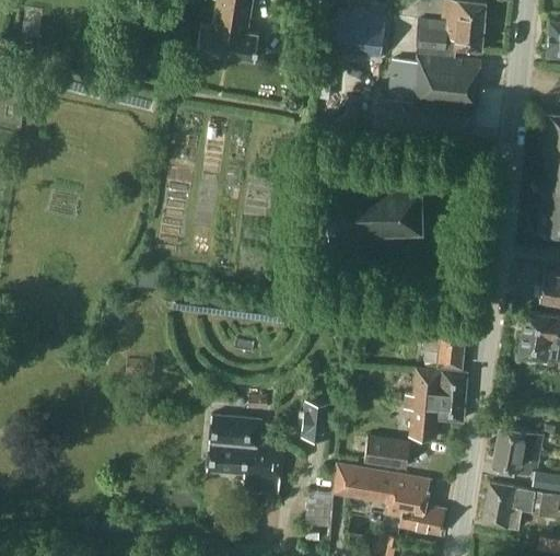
[(253,0),(214,0),(210,27),(201,26),(197,53),(255,61),(259,35),(248,33),(253,0)]
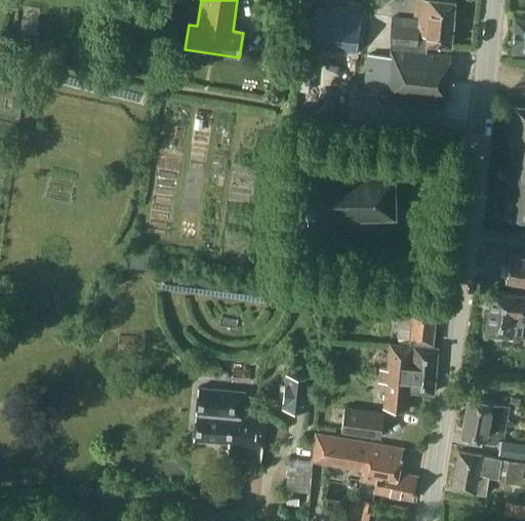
[(393,21),(345,15),(347,0),(333,0),(332,14),(317,12),(316,23),(315,23),(312,50),(370,56),(365,95),(387,97),(386,101),(447,107),(452,57),(427,55),(428,47),(451,49),(455,4),(416,1),(413,23),(393,21)]
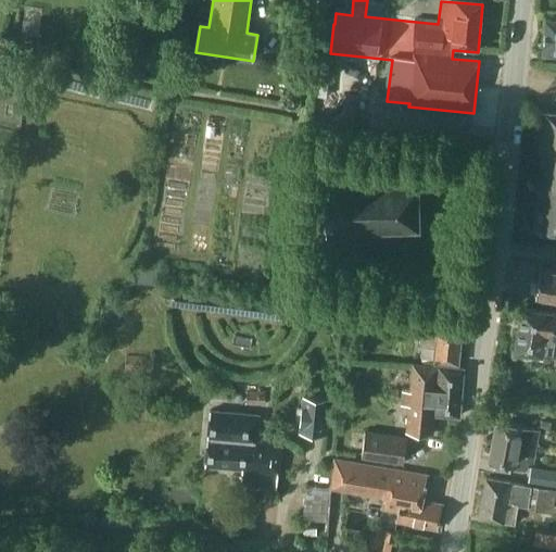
[(555,23),(546,23),(543,58),(555,59),(555,23)]
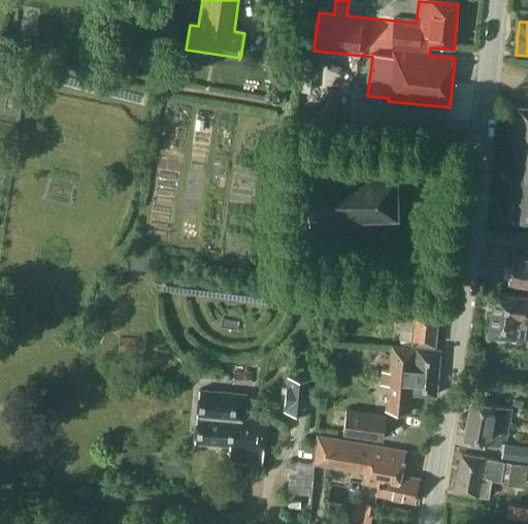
[(283,46),(274,41),(264,57),(272,62),(283,46)]
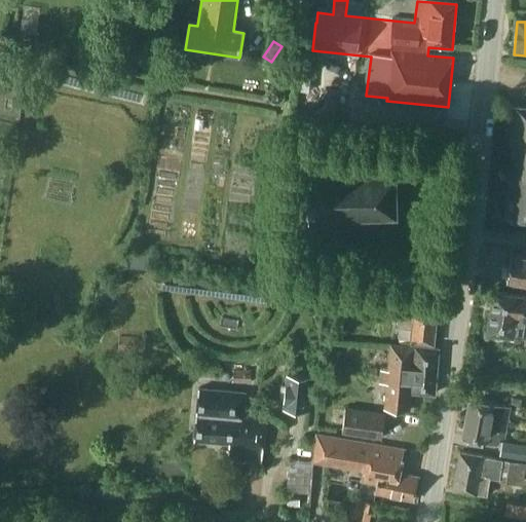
[(525,108),(508,107),(500,181),(510,182),(506,220),(525,221),(525,108)]
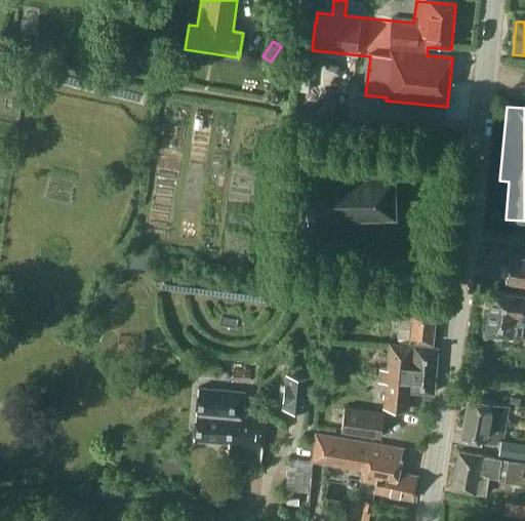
[(437,135),(419,134),(419,147),(437,148),(437,135)]
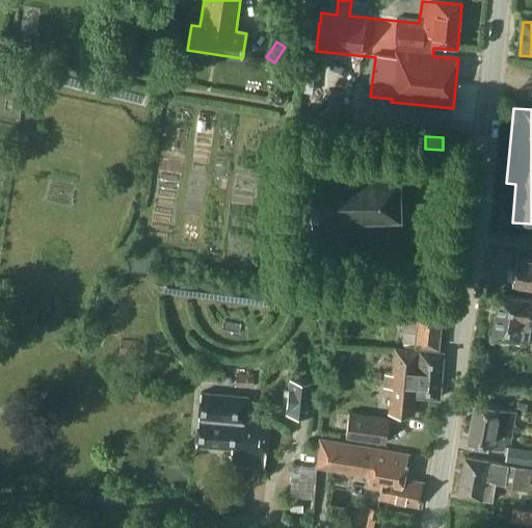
[(401,219),(400,177),(308,179),(308,221),(401,219)]
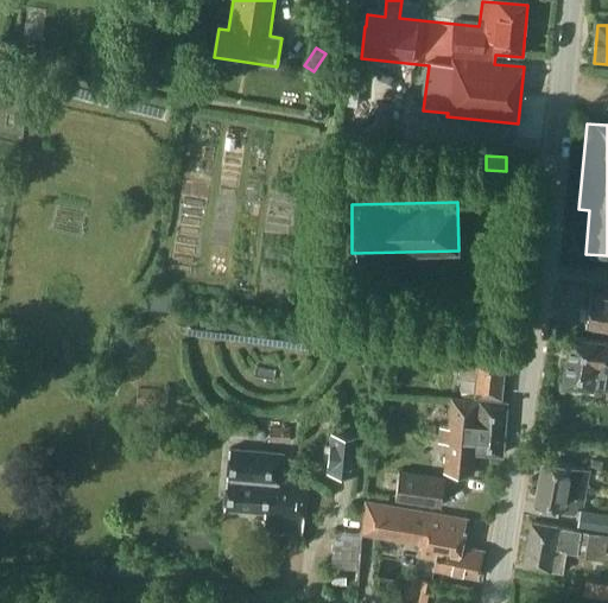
[(607,299),(590,298),(589,309),(584,308),(583,317),(587,318),(586,329),(607,332),(607,299)]
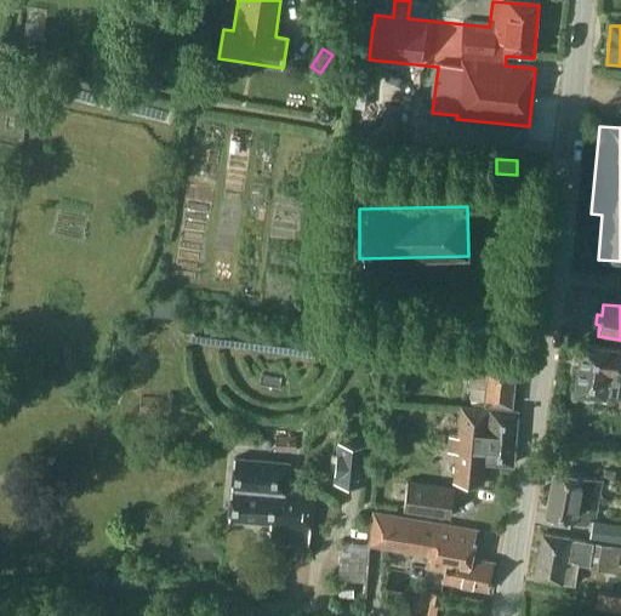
[(620,355),(584,348),(574,398),(605,403),(607,399),(620,400),(620,355)]
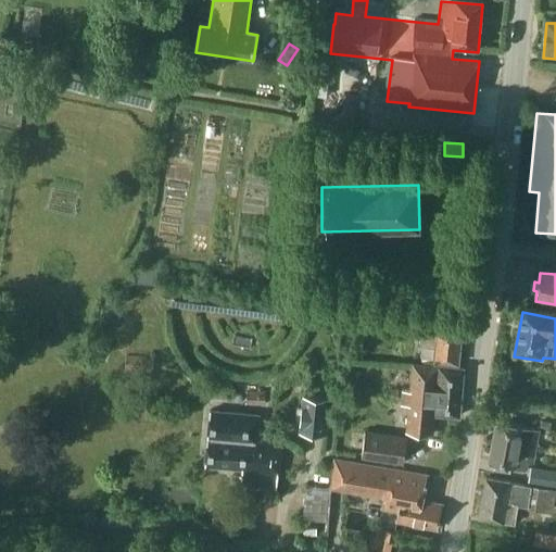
[(463,333),(422,328),(420,350),(436,351),(434,365),(459,367),(463,333)]
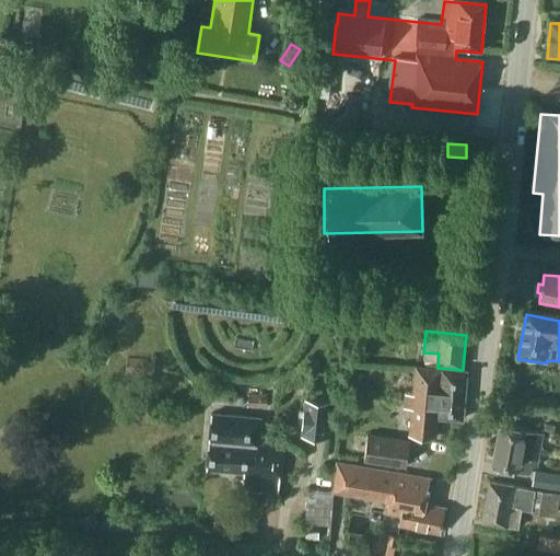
[(467,374),(417,370),(415,396),(407,396),(406,412),(412,413),(410,438),(435,440),(438,420),(463,423),(467,374)]
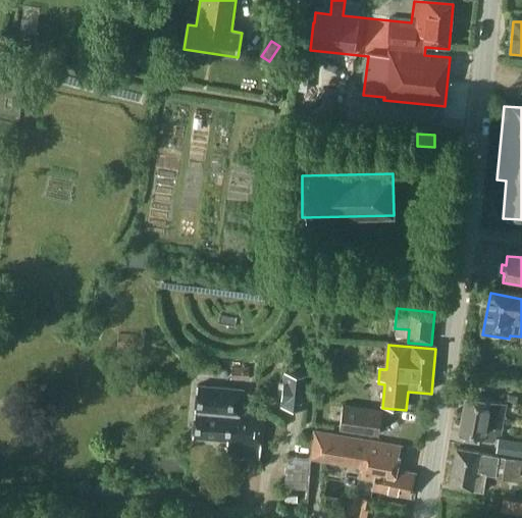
[(250,370),(233,369),(232,382),(249,383),(250,370)]
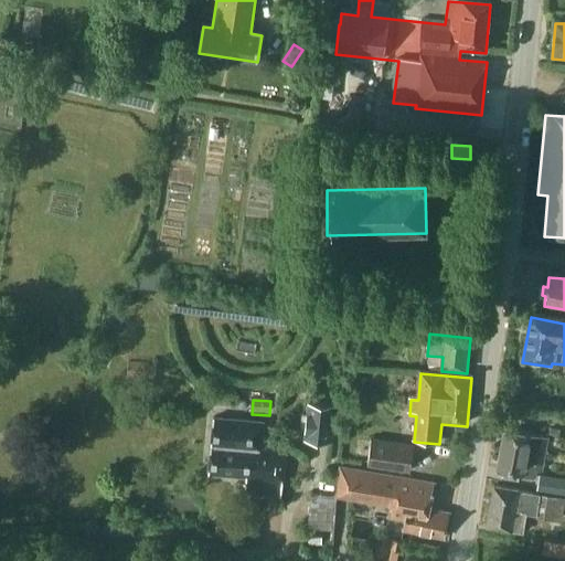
[(339,410),(307,406),(304,442),(334,445),(339,410)]
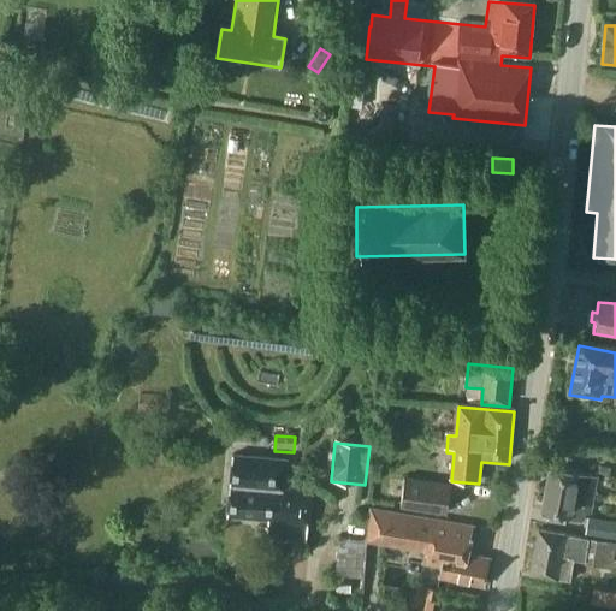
[(312,488),(285,486),(286,463),(232,460),(230,488),(227,517),(268,522),(267,541),(307,545),(312,488)]
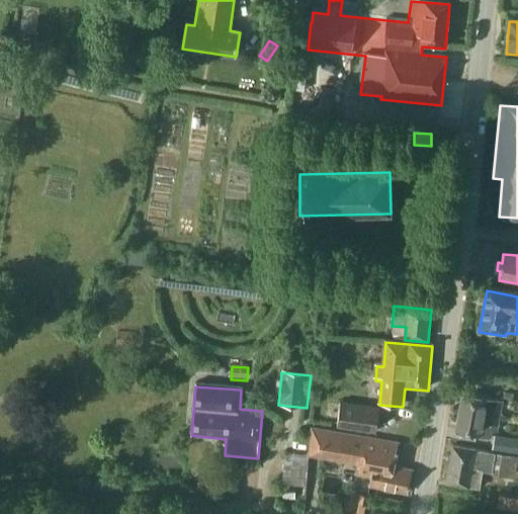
[(504,403),(461,396),(454,433),(494,440),(495,435),(498,435),(504,403)]
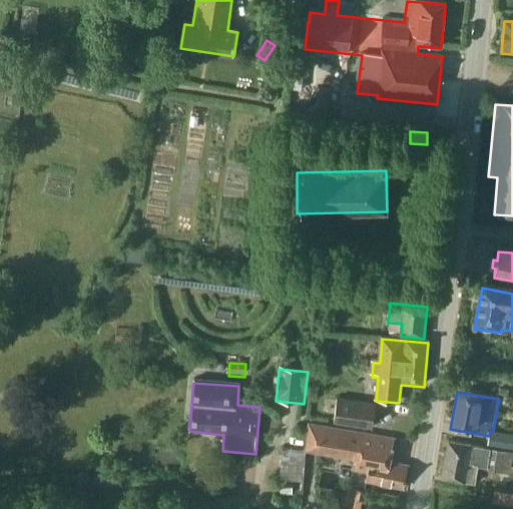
[(376,407),(338,401),(334,424),(373,430),(376,407)]
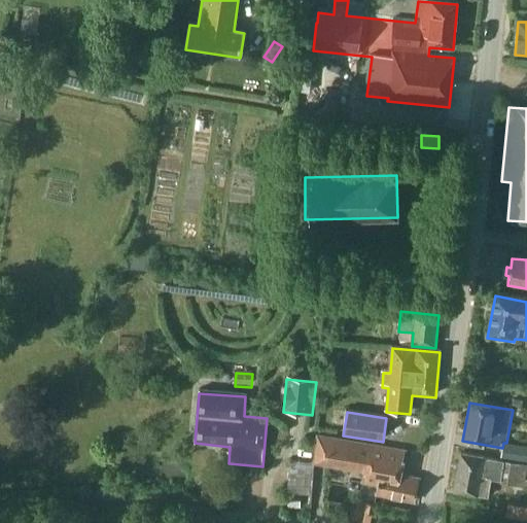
[(401,454),(316,438),(312,464),(363,474),(361,485),(378,488),(376,496),(415,504),(420,482),(397,477),(401,454)]
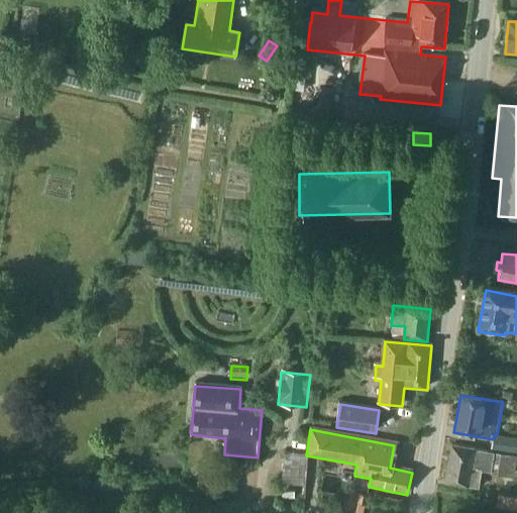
[(516,440),(494,437),(493,450),(516,453),(516,440)]
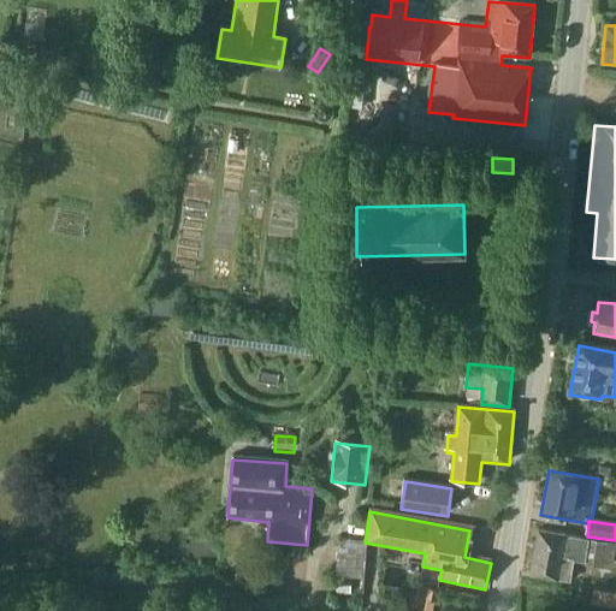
[(564,537),(538,532),(531,576),(557,581),(557,580),(569,582),(574,561),(586,563),(585,564),(610,569),(614,546),(564,538),(564,537)]
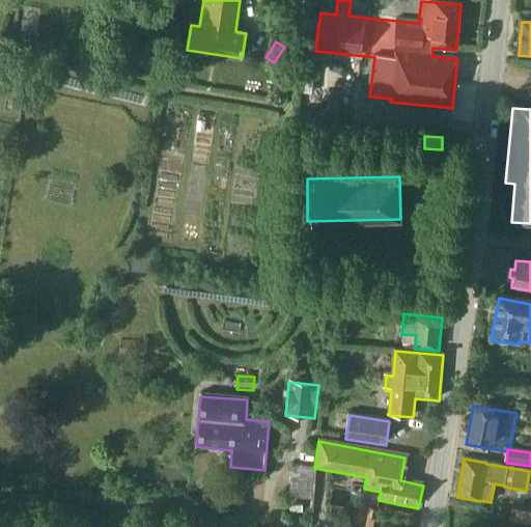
[(530,512),(511,508),(508,523),(525,526),(530,526),(530,512)]
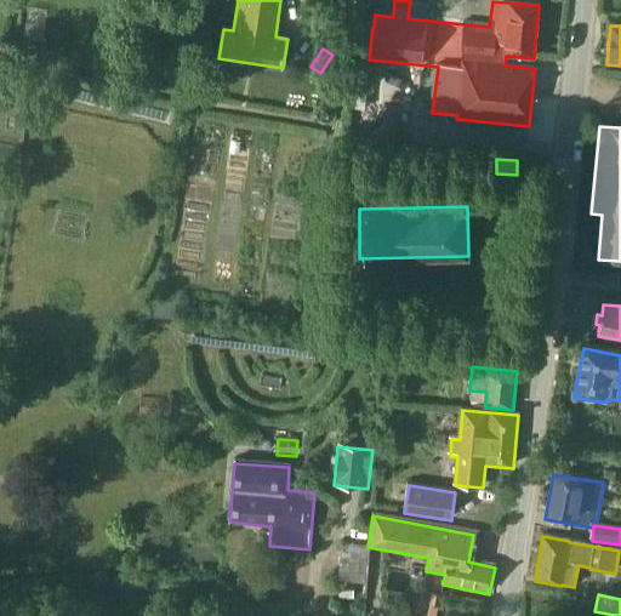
[(421,604),(419,614),(422,615),(437,615),(440,598),(432,595),(429,606),(421,604)]
